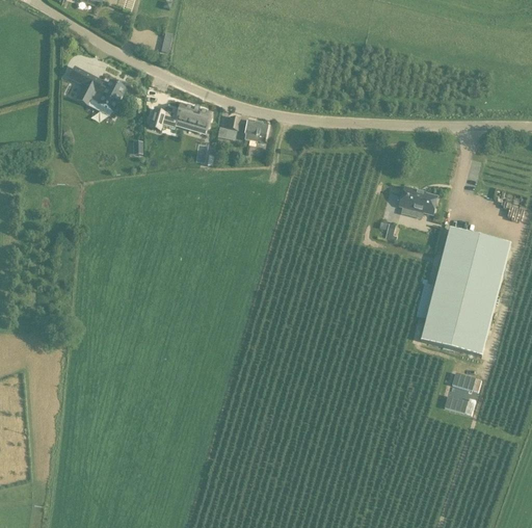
[(124,0),(122,7),(132,10),(135,0),(124,0)]
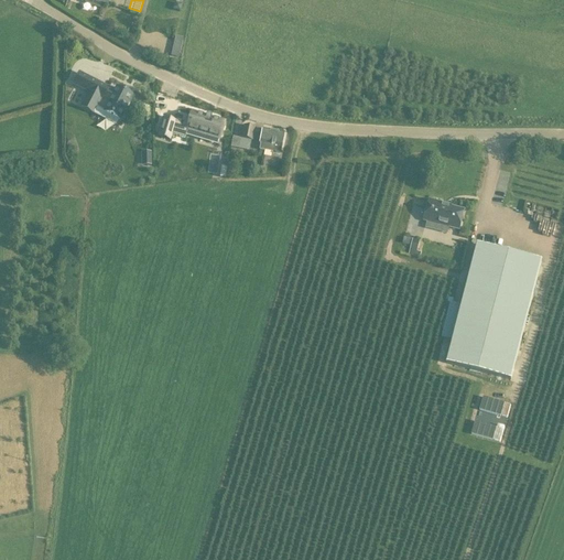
[(105,107),(104,109),(119,118),(132,93),(117,84),(114,92),(106,87),(108,85),(80,71),(74,83),(87,90),(84,97),(80,104),(94,111),(98,104),(105,107)]
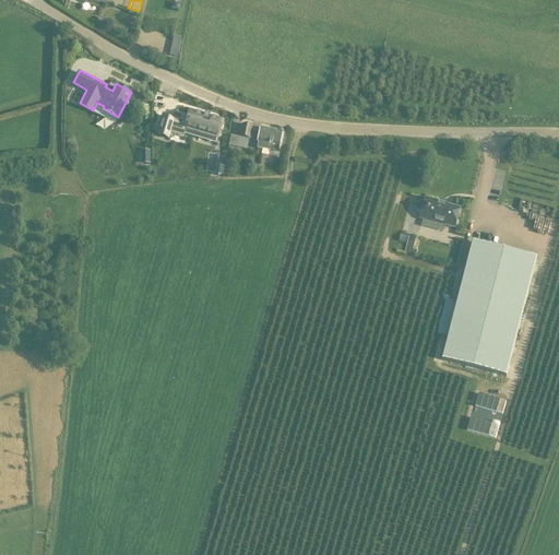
[(162,115),(157,132),(167,136),(169,130),(182,133),(185,126),(216,134),(222,118),(190,108),(189,113),(176,109),(174,118),(162,115)]
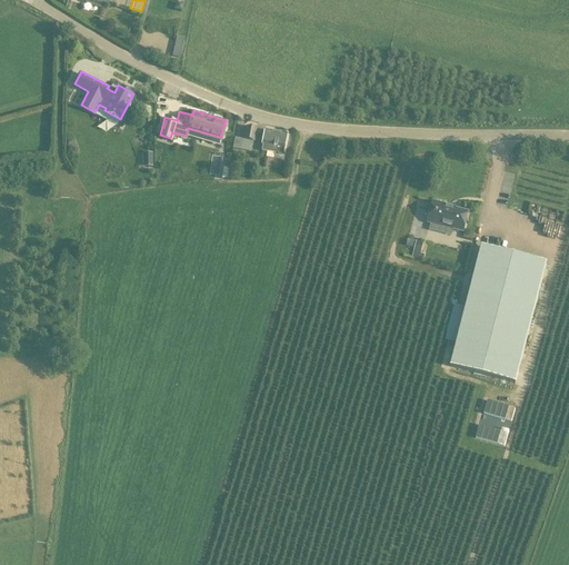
[(247,148),(249,137),(255,138),(257,126),(245,122),(240,146),(247,148)]
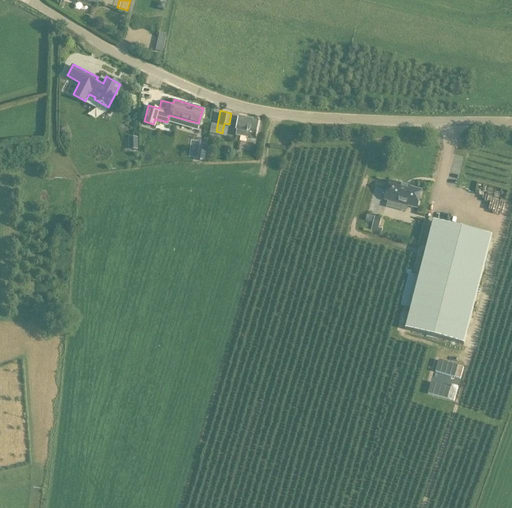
[(247,135),(247,136),(254,137),(257,118),(238,114),(236,126),(237,127),(235,132),(247,135)]
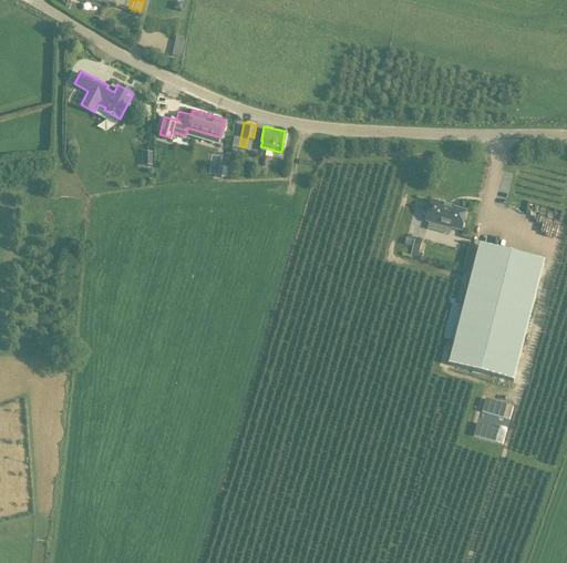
[(137,162),(148,162),(148,149),(138,147),(137,162)]
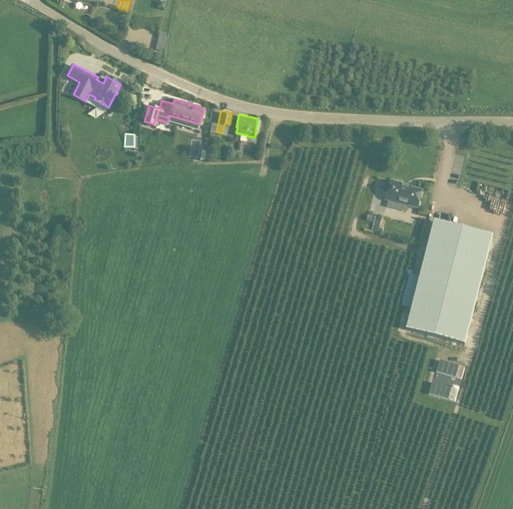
[(405,182),(391,178),(387,197),(403,201),(401,207),(407,208),(408,202),(418,205),(422,188),(410,185),(410,186),(405,184),(405,182)]
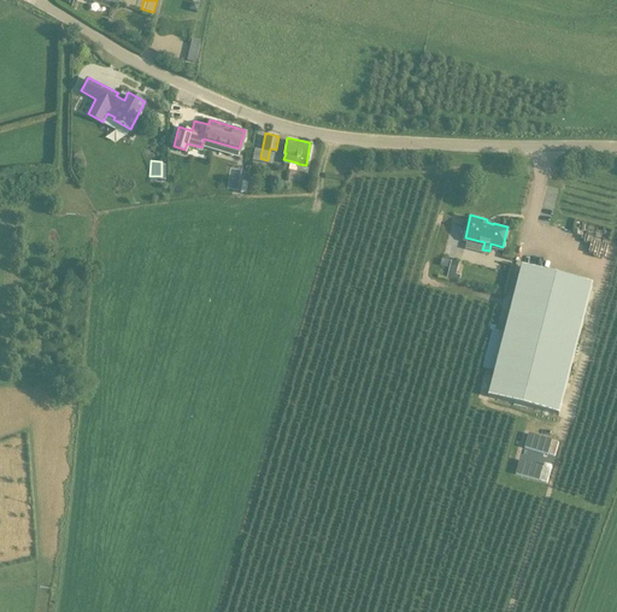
[(459,278),(460,272),(457,271),(459,259),(451,257),(447,275),(459,278)]
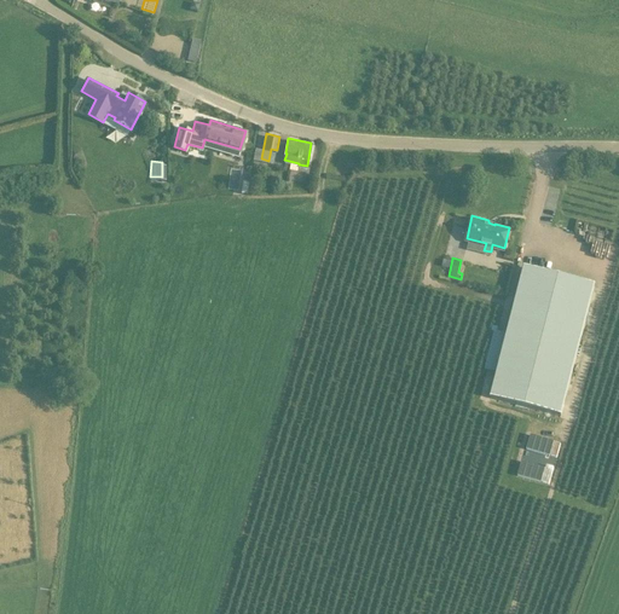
[(497,369),(491,394),(561,412),(595,283),(524,265),(508,330),(495,326),(485,365),(497,369)]
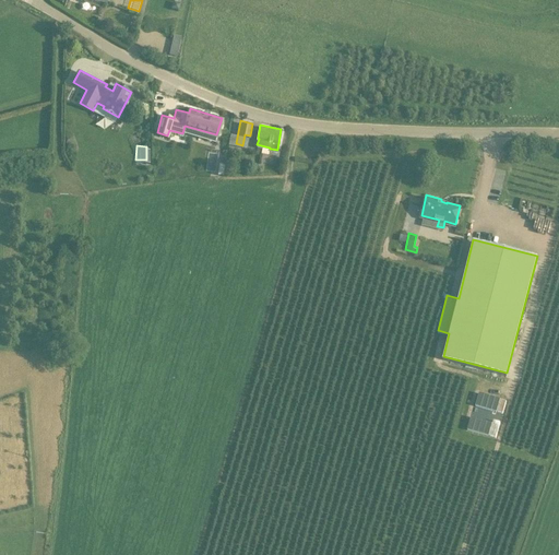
[(480,389),(476,402),(504,410),(508,397),(480,389)]
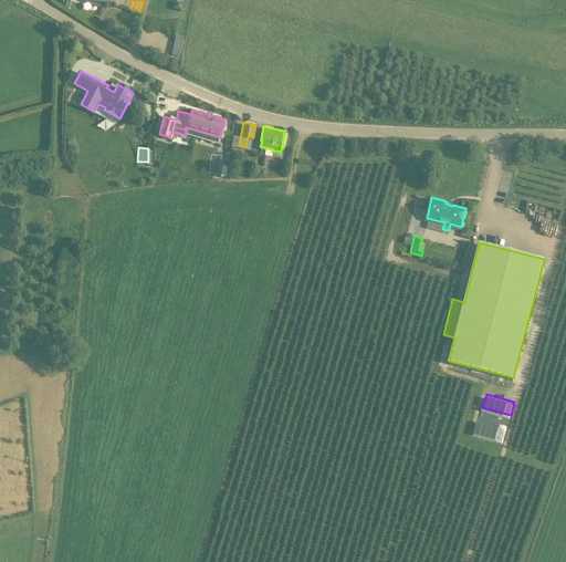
[(473,432),(503,439),(507,425),(478,417),(473,432)]
